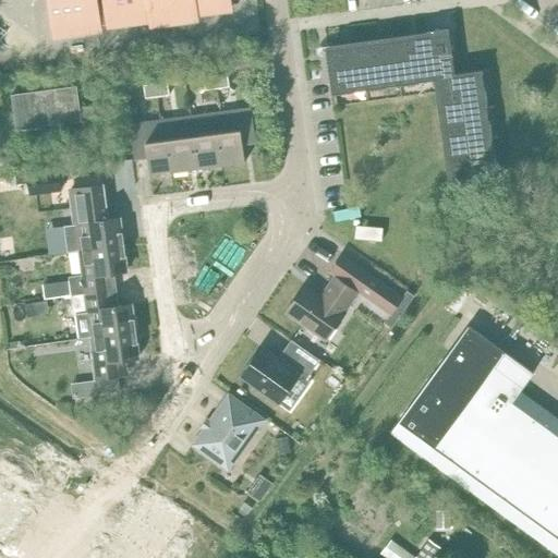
[(49,0),(55,36),(101,31),(100,25),(108,24),(108,25),(150,20),(152,25),(197,19),(196,13),(231,9),(229,0),(49,0)]
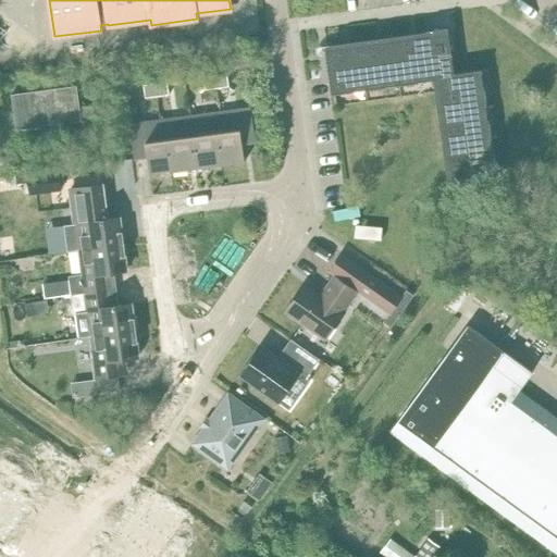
[(346,48),(325,51),(331,95),(351,91),(351,84),(364,83),(366,90),(385,87),(384,79),(398,77),(398,85),(419,83),(418,75),(431,73),(432,79),(444,77),(446,91),(440,93),(443,112),(448,111),(450,125),(445,125),(447,145),(453,145),(455,158),(449,159),(453,180),(495,174),(493,153),(485,155),(483,140),(491,139),(489,120),(481,121),(479,108),(486,107),(484,87),(477,88),(474,74),(482,73),(482,70),(453,74),(447,29),(425,32),(428,42),(413,45),(412,39),(393,41),(394,47),(380,49),(379,44),(359,46),(360,51),(347,53),(346,48)]
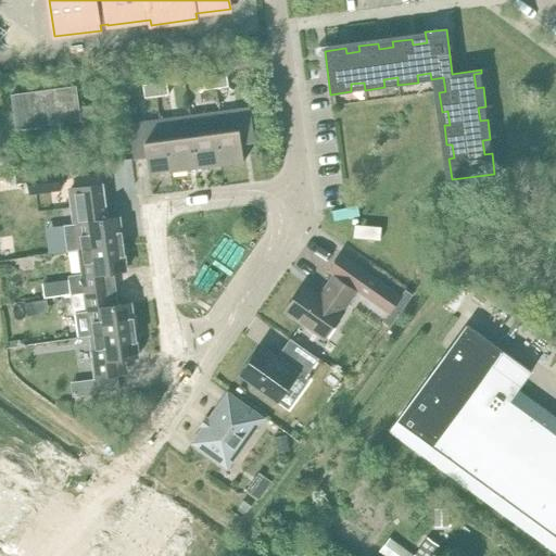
[(226,73),(214,75),(216,88),(228,86),(226,73)]
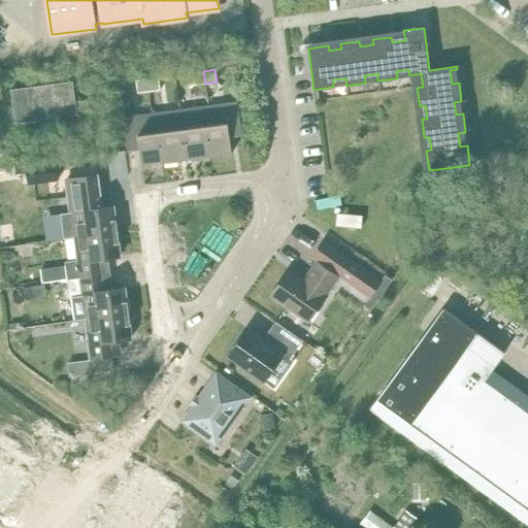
[(205,84),(203,71),(192,72),(194,85),(205,84)]
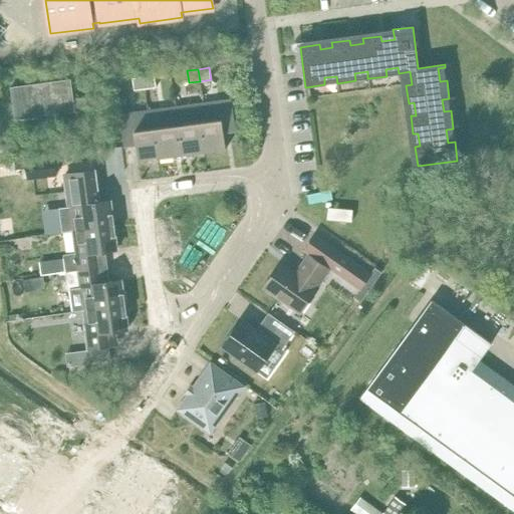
[(155,75),(144,76),(145,88),(156,87),(155,75)]
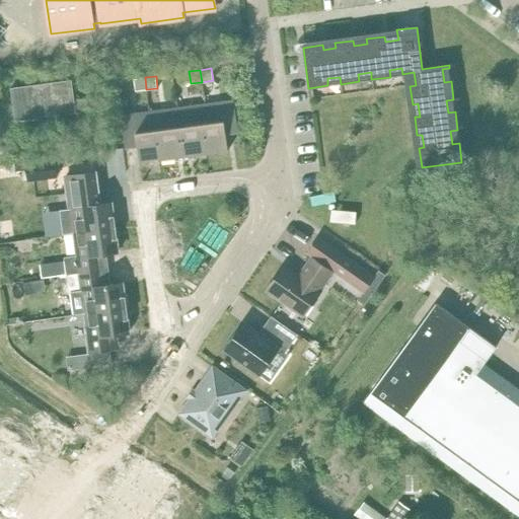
[(146,89),(145,77),(133,79),(135,91),(146,89)]
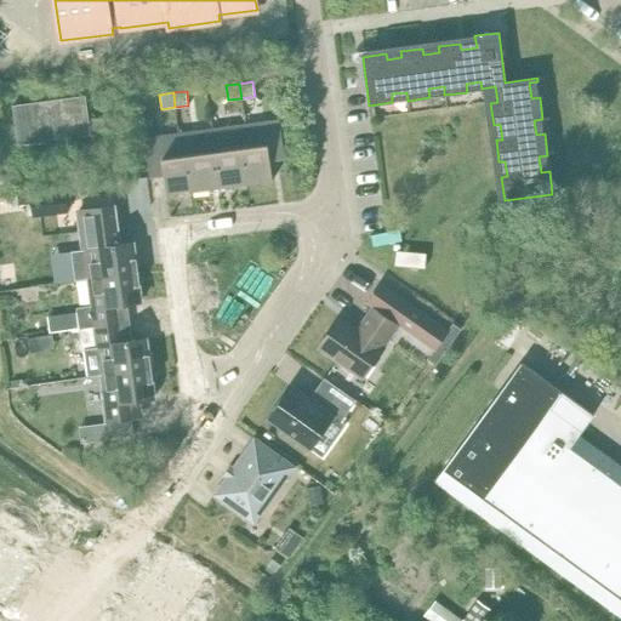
[(84,93),(11,104),(17,143),(90,132),(84,93)]
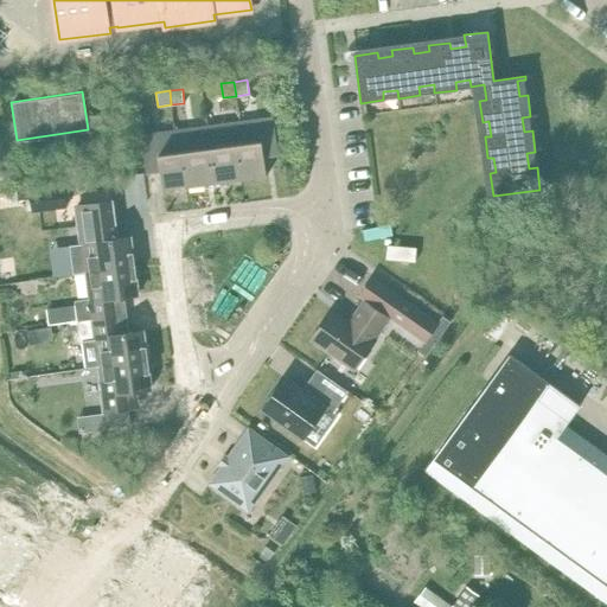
[(274,117),(241,122),(248,178),(267,176),(263,158),(279,155),(274,117)]
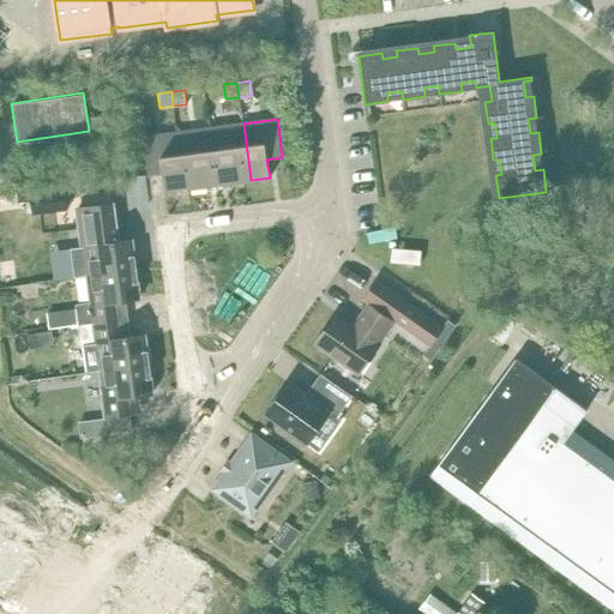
[(209,127),(218,190),(229,188),(228,184),(251,180),(244,124),(209,127)]
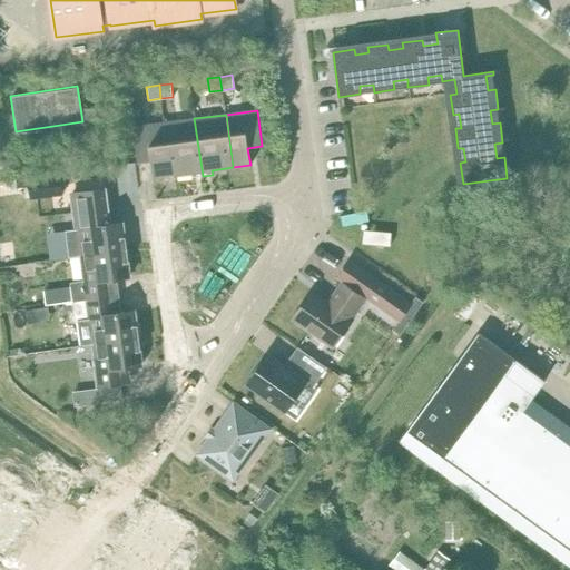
[(192,177),(203,176),(194,118),(164,123),(170,176),(192,173),(192,177)]
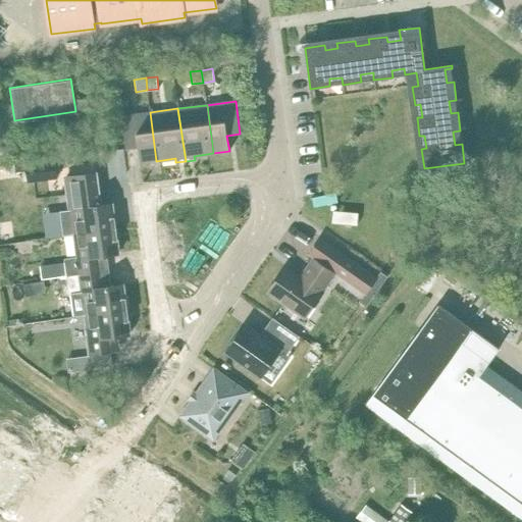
[(156,161),(150,112),(121,116),(125,149),(138,147),(141,163),(156,161)]
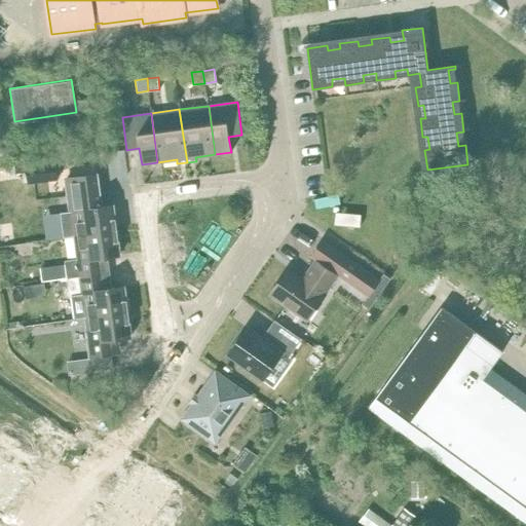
[(55,165),(27,168),(29,183),(57,180),(55,165)]
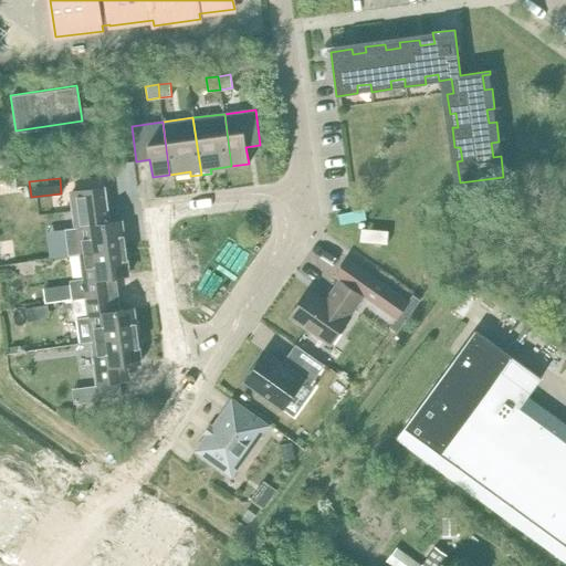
[(75,229),(65,230),(69,255),(81,254),(126,248),(124,236),(123,236),(121,221),(108,222),(104,188),(71,191),(73,210),(75,229)]
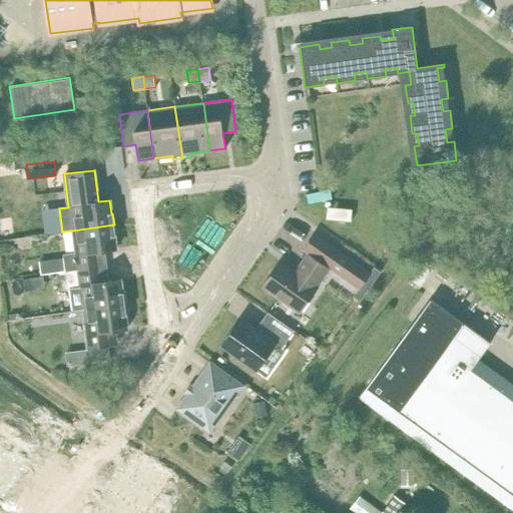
[(115,236),(114,224),(73,230),(76,252),(63,254),(65,272),(77,270),(106,266),(101,266),(99,251),(116,248),(114,236),(115,236)]
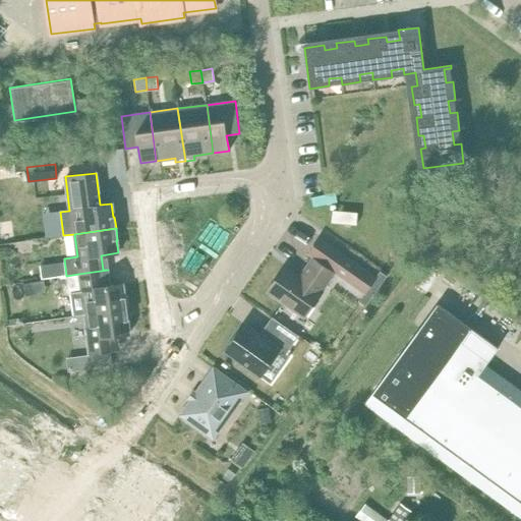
[(285,267),(267,292),(303,319),(322,292),(321,291),(335,272),(364,293),(375,277),(320,238),(308,253),(313,257),(299,277),(285,267)]
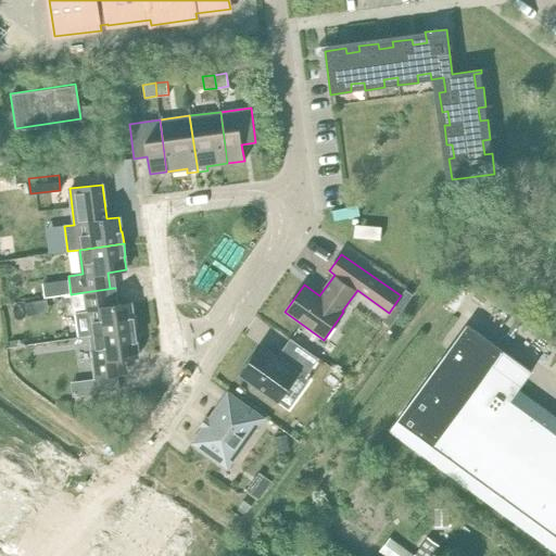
[(84,292),(71,294),(73,313),(75,313),(78,337),(91,335),(135,329),(134,317),(133,317),(130,303),(113,305),(111,289),(115,289),(115,288),(84,292)]
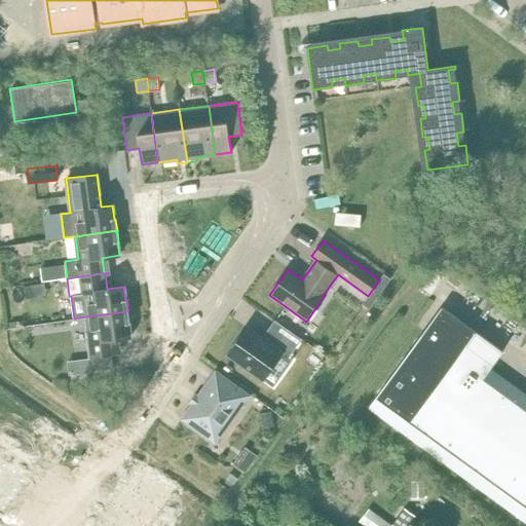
[(368,408),(525,523),(525,393),(490,368),(502,351),(442,307),(368,408)]
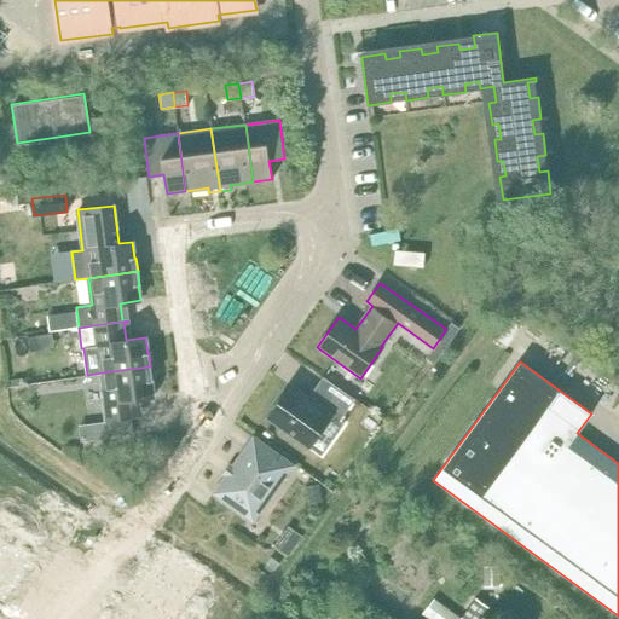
[(152,380),(150,366),(102,372),(105,401),(104,401),(106,420),(136,416),(133,399),(154,397),(151,380),(152,380)]
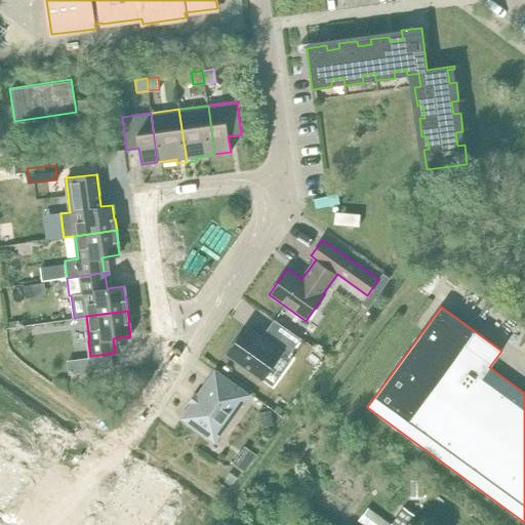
[(241,334),(240,334),(239,335),(240,336),(237,339),(236,340),(234,345),(233,344),(232,346),(233,346),(228,354),(263,378),(282,353),(246,327),(241,334)]
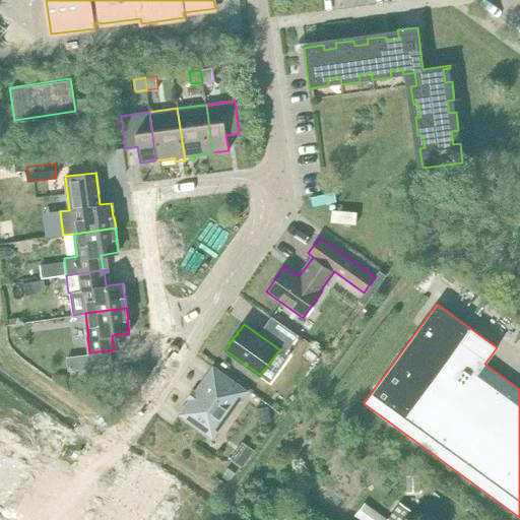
[(213,368),(180,414),(212,438),(246,391),(213,368)]
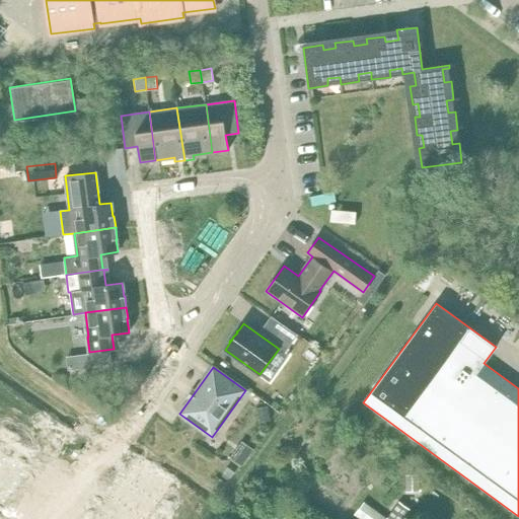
[(251,452),(238,442),(228,456),(240,466),(251,452)]
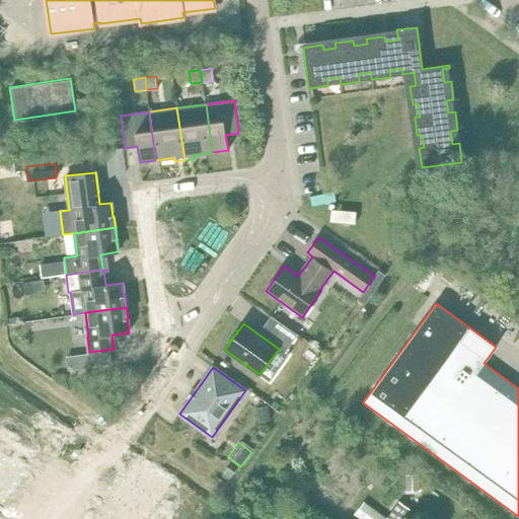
[(1,455),(0,456),(0,499),(21,468),(1,455)]
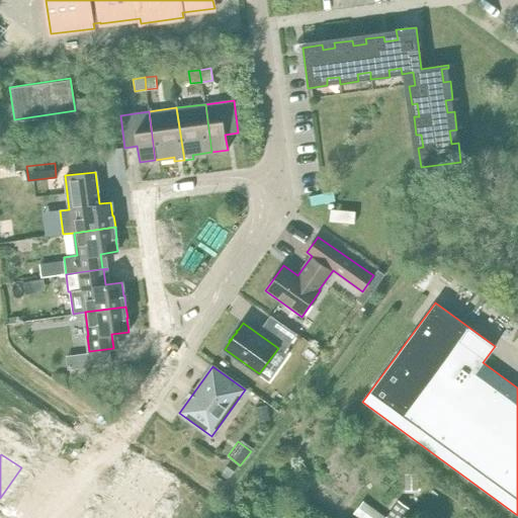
[(135,456),(121,476),(154,498),(167,479),(135,456)]
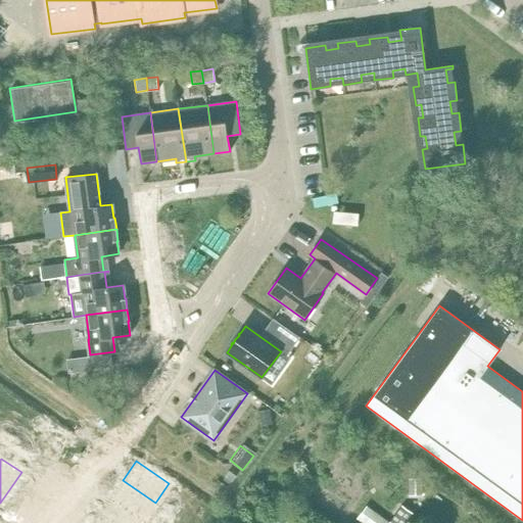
[(422,479),(410,479),(410,495),(422,495),(422,479)]
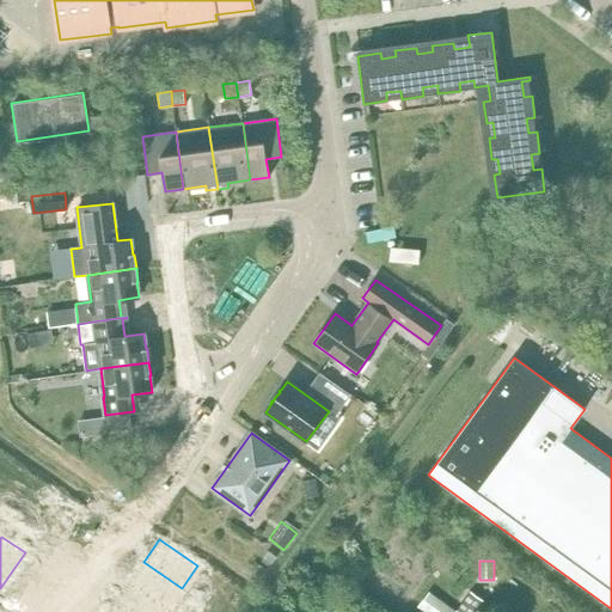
[(144,562),(129,583),(167,610),(182,588),(144,562)]
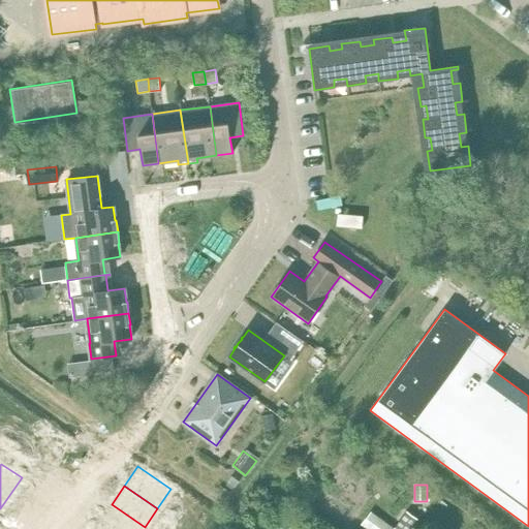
[(112,504),(99,523),(107,528),(143,528),(145,527),(112,504)]
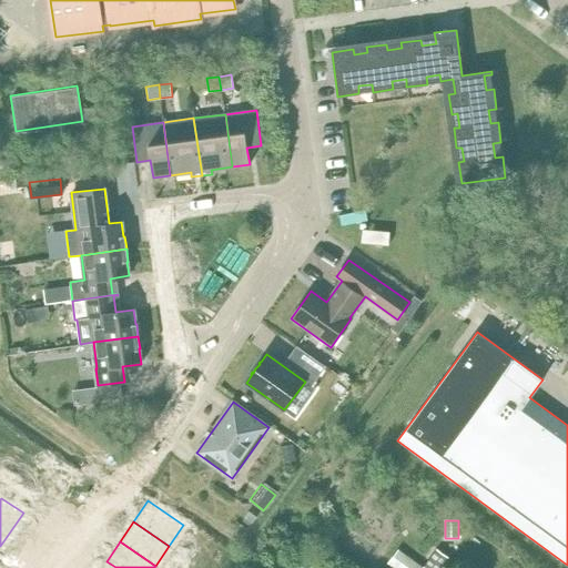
[(398,550),(389,563),(396,567),(423,567),(404,554),(407,550),(401,545),(397,549),(398,550)]
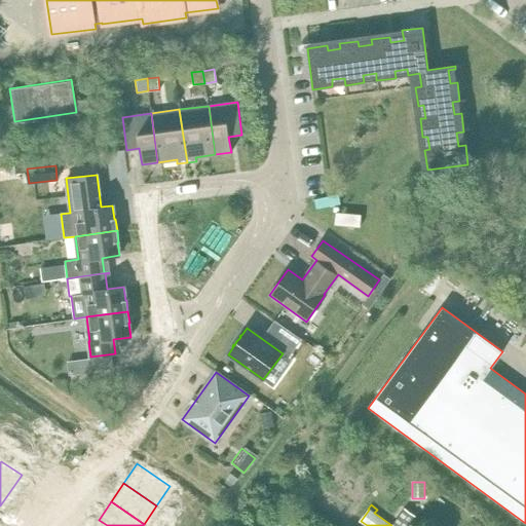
[(404,509),(391,525),(392,525),(407,525),(415,516),(404,509)]
